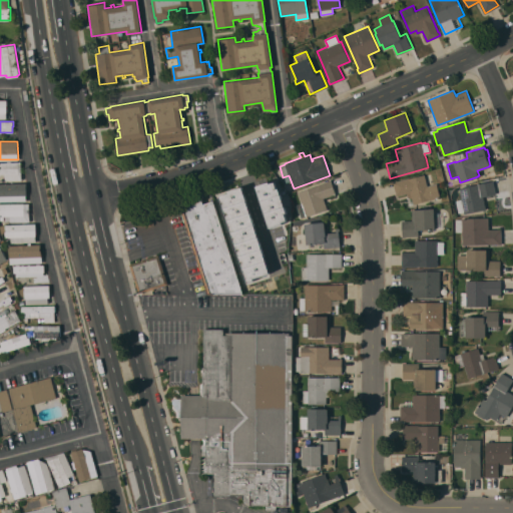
[(0,161),(7,161),(7,160),(11,160),(11,161),(21,161),(21,179),(5,180),(4,174),(0,174),(0,161)]
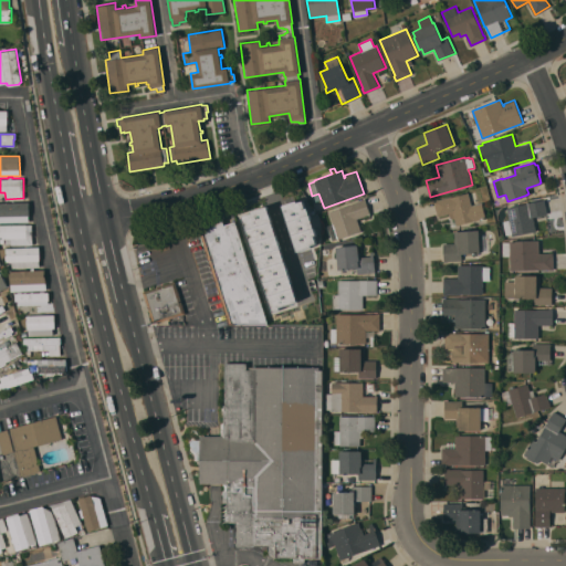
[(450,219),(451,219),(449,213),(438,216),(433,200),(438,199),(469,192),(471,205),(482,202),(485,217),(484,218),(484,219),(482,220),(481,219),(452,226),(450,219)]
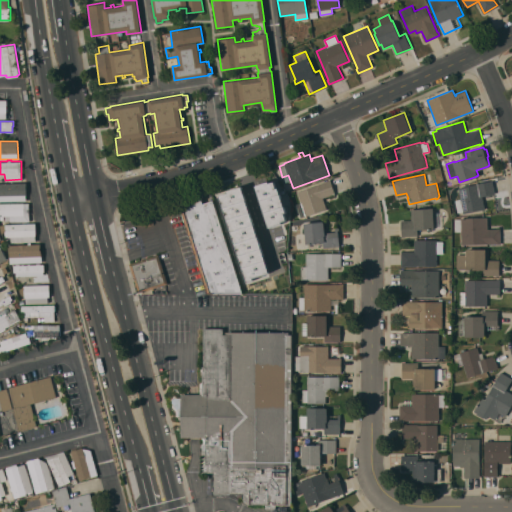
[(275,179),(255,185),(268,227),(288,220),(275,179)]
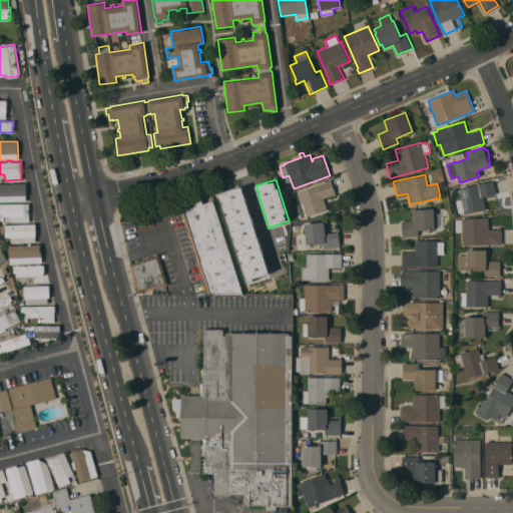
[(331,179),(336,193),(324,197),(328,209),(307,216),(298,191),(331,179)]
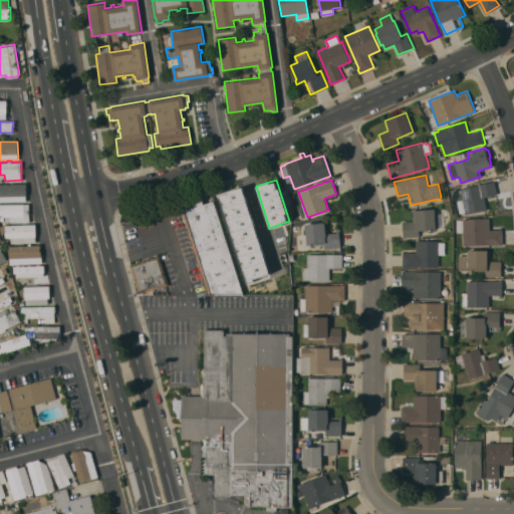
[(494,181),(497,194),(484,197),(487,210),(466,214),(465,212),(459,213),(457,201),(463,199),(460,188),(494,181)]
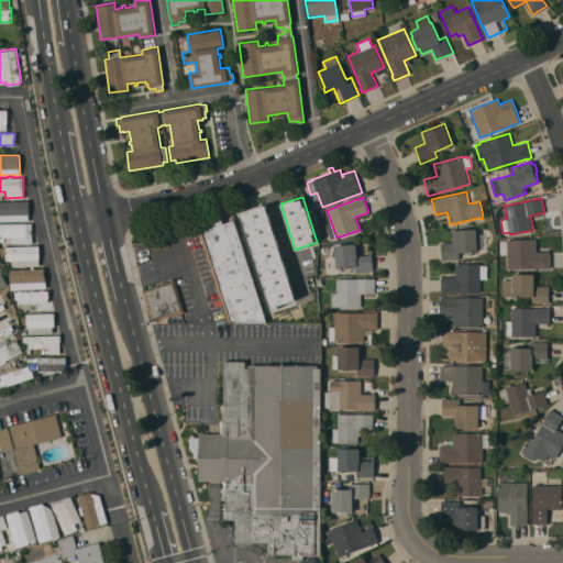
[(0,200),(29,200),(29,213),(29,221),(0,221),(0,200)]
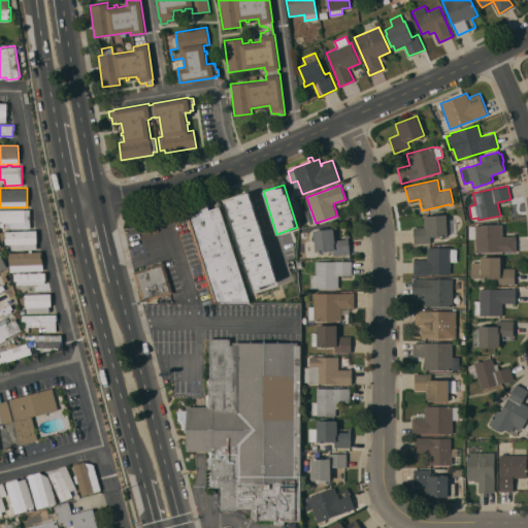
[(251,193),(226,199),(254,292),(277,285),(251,193)]
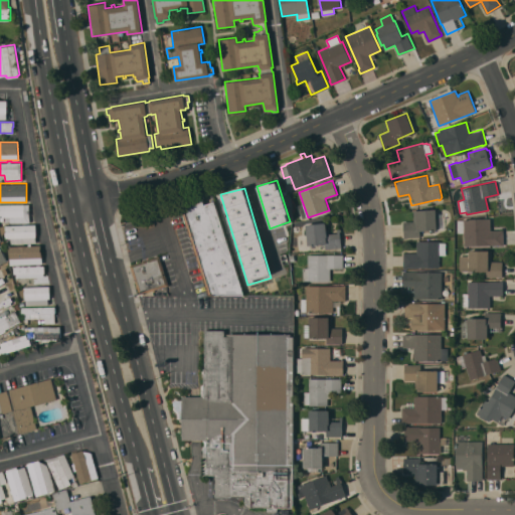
[(178,199),(200,192),(204,204),(214,201),(244,295),(208,294),(178,199)]
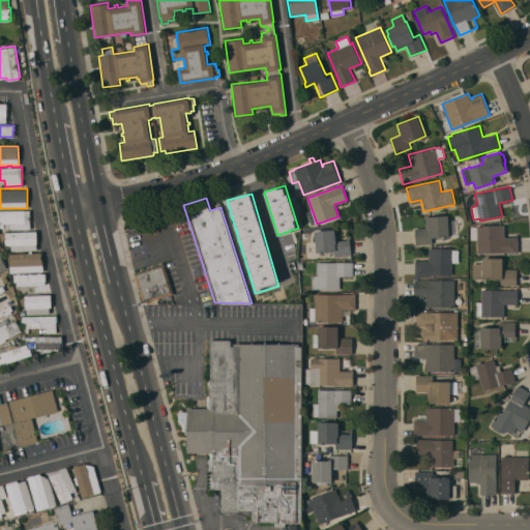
[(5,229),(5,223),(4,223),(4,224),(0,224),(0,209),(30,209),(30,229),(5,229)]
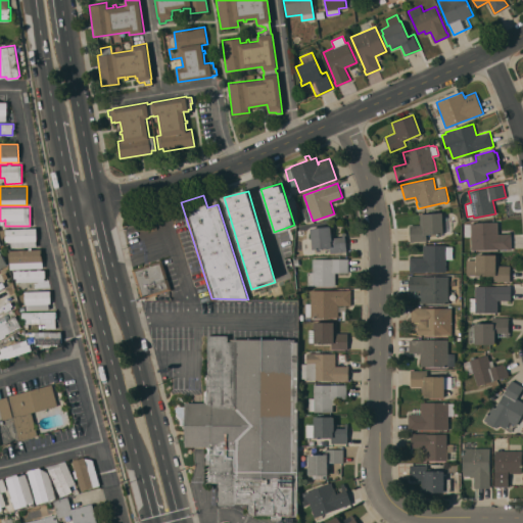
[(445,233),(426,235),(427,240),(411,241),(410,225),(420,224),(419,214),(442,212),(442,218),(448,217),(452,221),(452,232),(445,232),(445,233)]
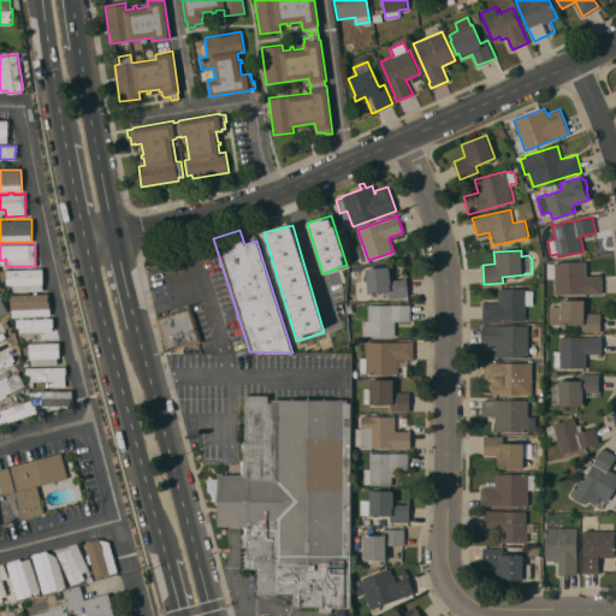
[(597,268),(597,274),(602,274),(602,292),(555,294),(555,278),(546,278),(546,264),(555,264),(555,261),(587,261),(587,268),(597,268)]
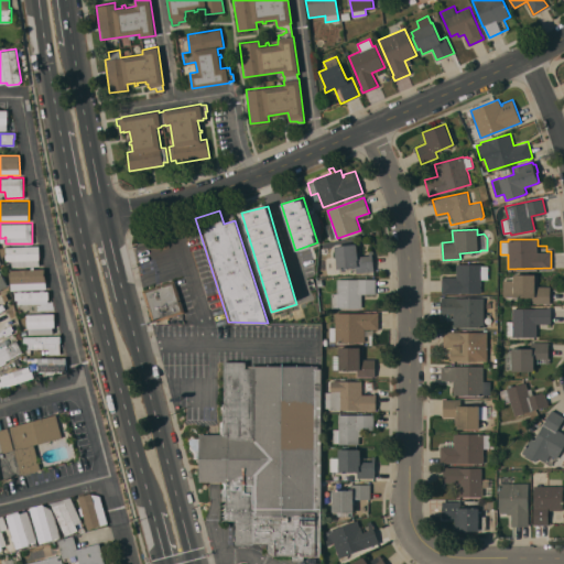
[(369,249),(370,252),(372,252),(375,270),(357,272),(356,267),(337,269),(335,247),(357,245),(357,250),(369,249)]
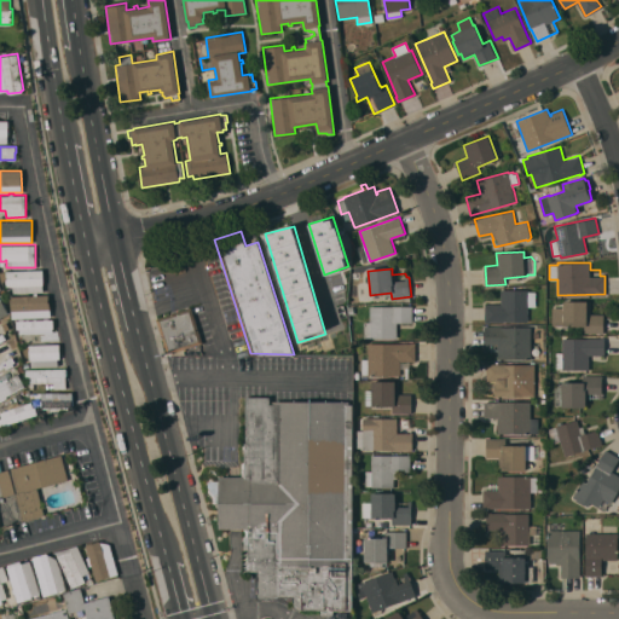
[(42,270),(44,284),(42,284),(42,291),(13,293),(13,285),(7,285),(7,283),(6,283),(6,279),(7,279),(6,271),(42,270)]
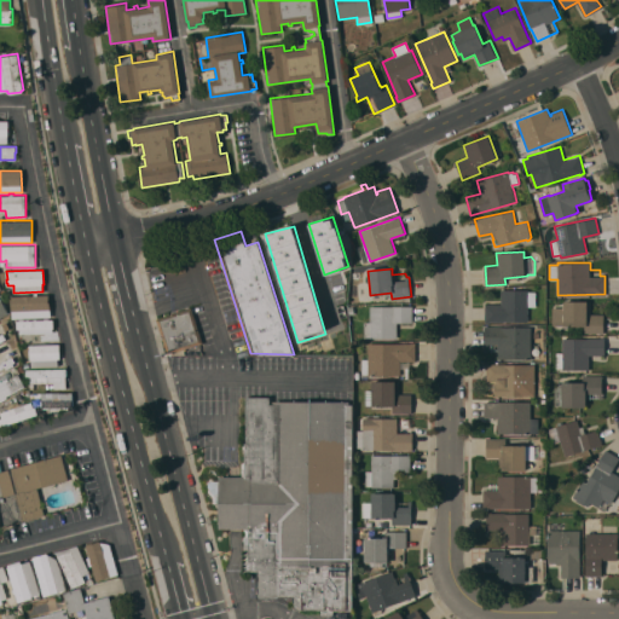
[(490,322),(485,322),(485,304),(502,304),(501,289),(527,289),(527,291),(536,291),(536,306),(527,306),(527,320),(490,322)]
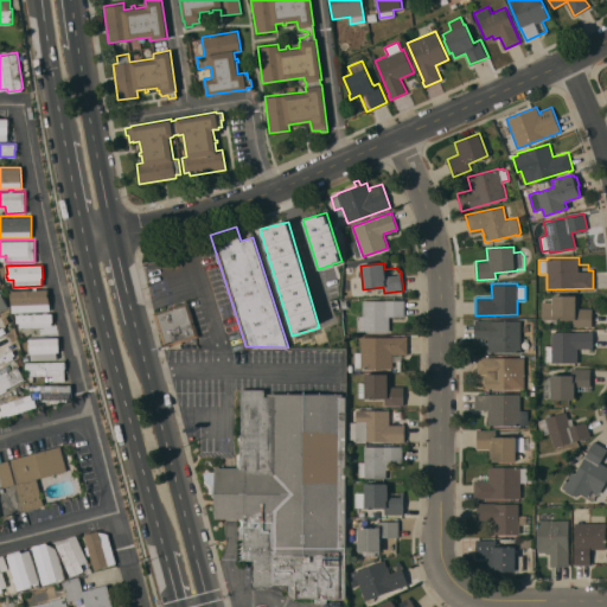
[(12,312),(11,291),(33,289),(33,287),(37,287),(37,289),(48,288),(48,296),(49,296),(49,310),(12,312)]
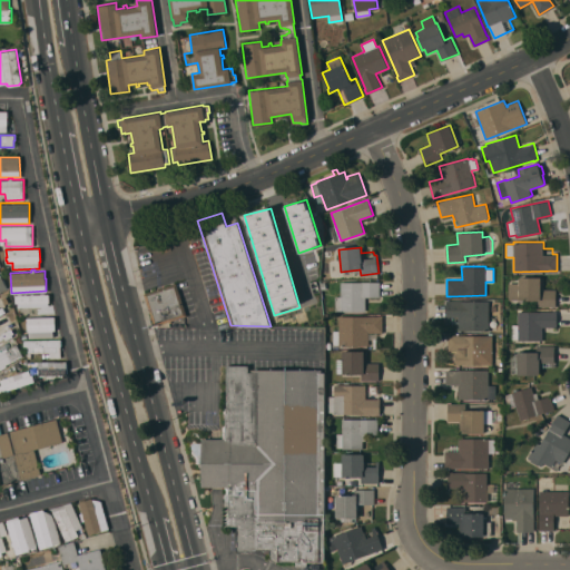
[(538,300),(519,300),(519,298),(516,298),(516,301),(513,301),(513,298),(509,298),(509,283),(519,283),(519,276),(544,276),(544,288),(556,288),(556,306),(552,306),(552,308),(538,308),(538,300)]
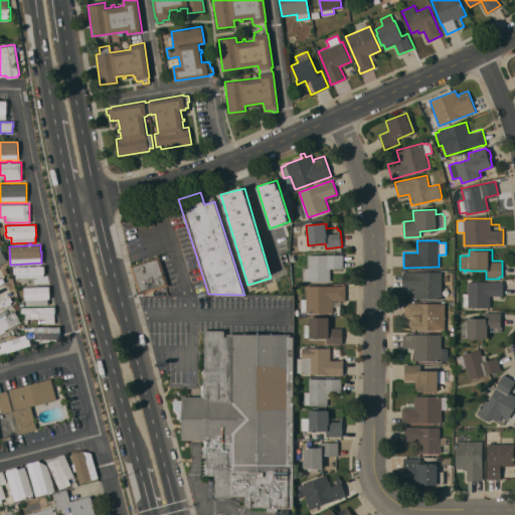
[(343,254),(343,269),(330,268),(330,282),(308,281),(308,280),(303,280),(303,268),(308,268),(308,254),(343,254)]
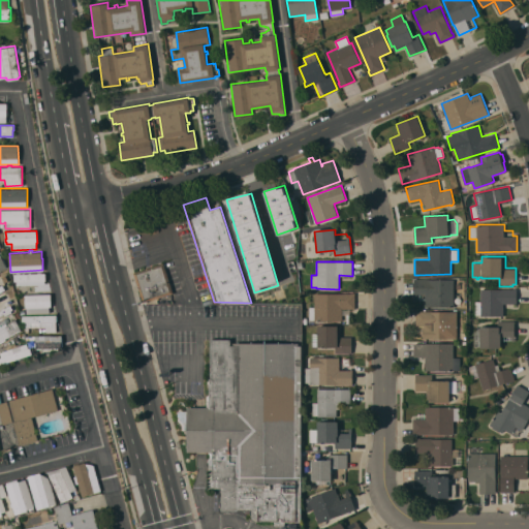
[(163,262),(174,292),(143,303),(133,272),(135,272),(163,262)]
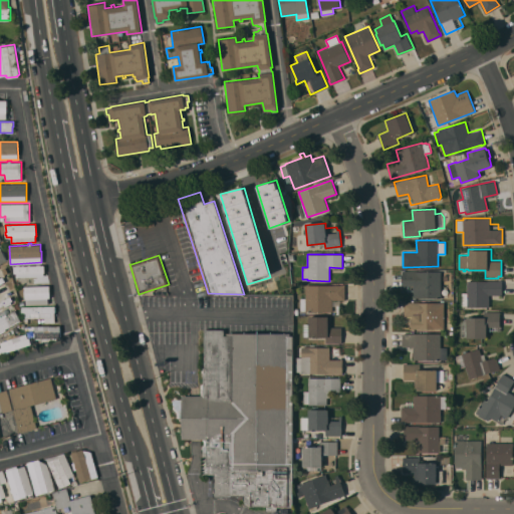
[(16,266),(16,264),(20,264),(20,265),(22,265),(22,264),(23,264),(23,265),(28,265),(28,264),(30,264),(30,265),(36,265),(36,264),(40,264),(40,265),(44,265),(44,272),(43,272),(43,276),(16,276),(16,273),(14,273),(14,269),(12,269),(12,267),(14,267),(14,266),(16,266)]
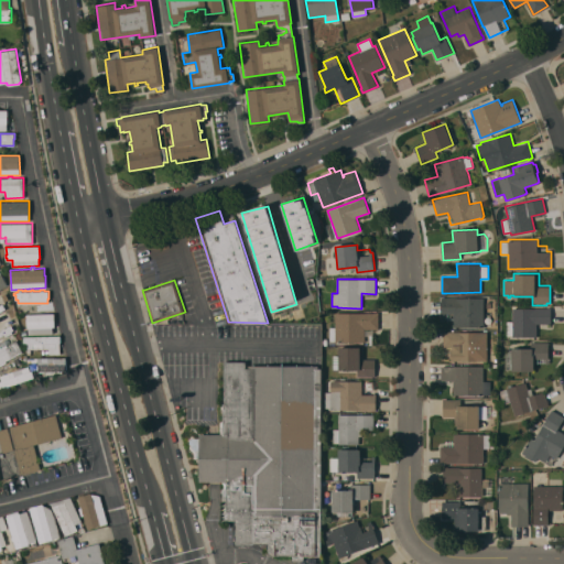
[(484,297),(484,316),(484,327),(454,326),(454,321),(441,321),(441,296),(484,297)]
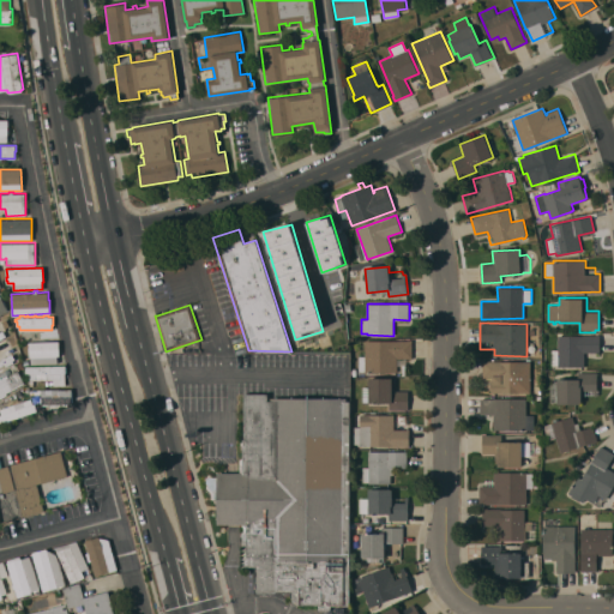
[(0,329),(4,327),(4,329),(6,327),(10,333),(7,335),(7,336),(4,338),(2,337),(0,337),(0,329)]
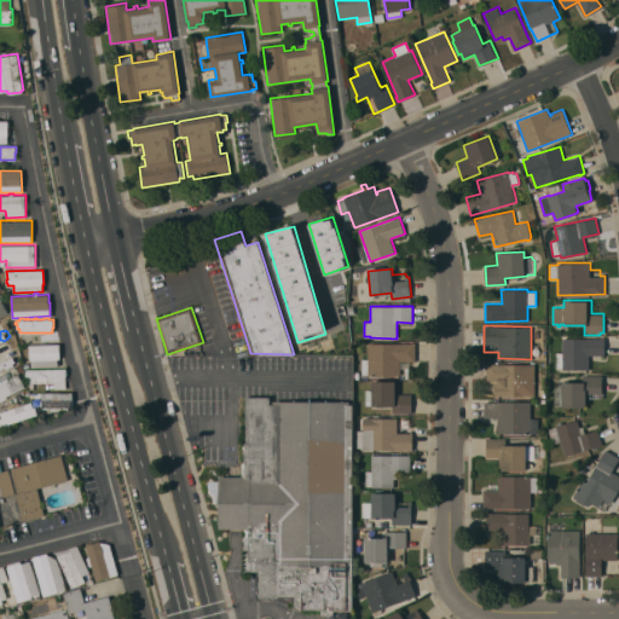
[(556,369),(556,353),(562,353),(562,337),(600,337),(600,336),(605,336),(605,354),(589,354),(589,369),(562,369),(556,369)]
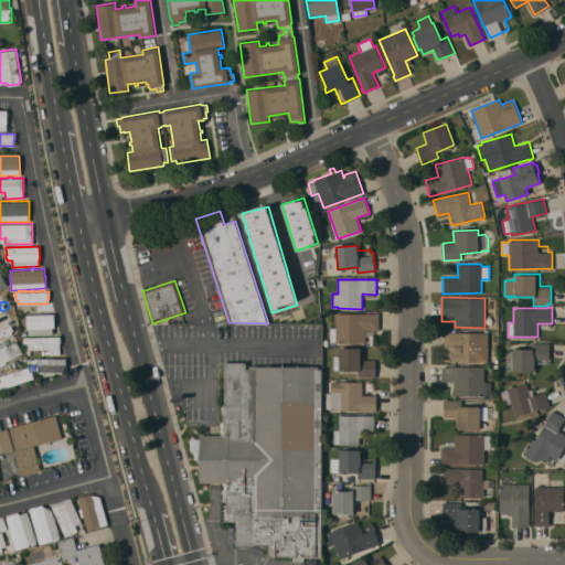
[(330,341),(330,328),(336,328),(336,312),(375,313),(375,312),(380,312),(380,329),(373,329),(373,337),(365,336),(365,343),(336,343),(336,341),(330,341)]
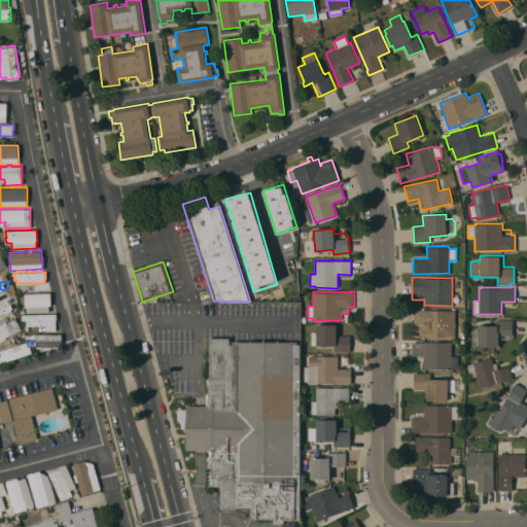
[(50,292),(50,293),(51,293),(51,304),(50,304),(50,305),(49,305),(49,311),(27,312),(26,306),(25,293),(50,292)]
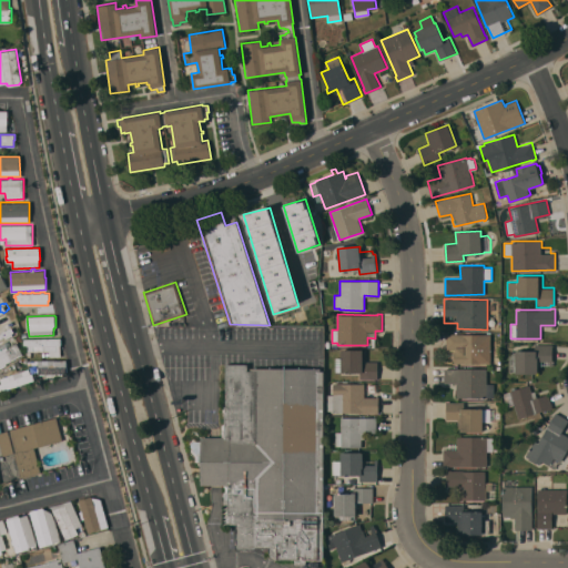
[(0,326),(4,324),(3,323),(7,321),(8,322),(9,321),(10,323),(11,323),(13,326),(12,326),(16,332),(14,332),(14,333),(13,334),(14,335),(12,335),(12,334),(11,335),(11,336),(10,337),(9,336),(6,337),(7,340),(3,342),(2,340),(1,341),(1,342),(0,343),(0,326)]
